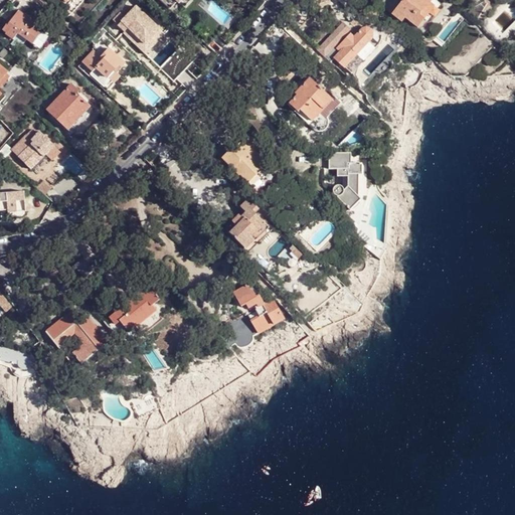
[(159,0),(169,9),(177,1),(179,3),(181,0),(159,0)]
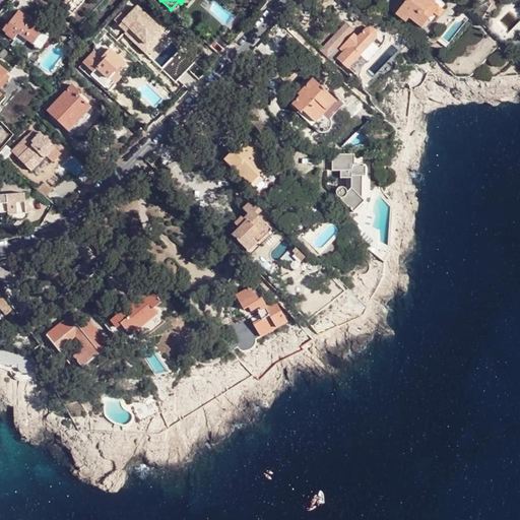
[(434,0),(407,0),(397,13),(406,21),(409,18),(421,28),(429,20),(431,22),(445,5),(444,3),(436,2),(434,0)]
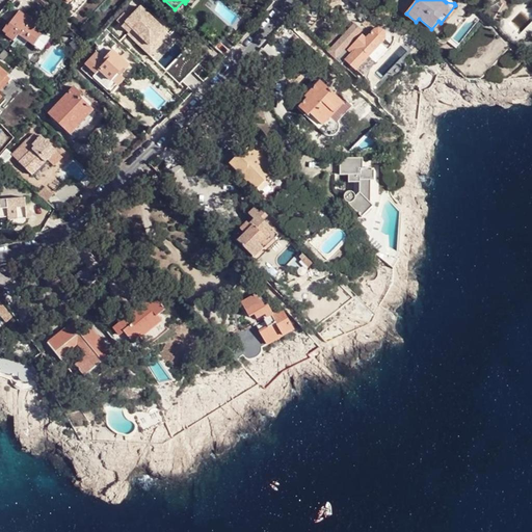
[(301,3),(296,9),(300,14),(307,7),(301,3)]
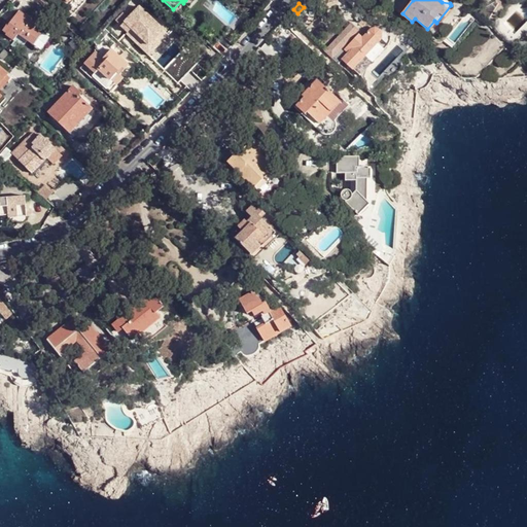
[(132,29),(135,32),(145,41),(150,37),(155,41),(165,32),(160,27),(160,26),(139,7),(129,19),(124,14),(117,22),(128,32),(132,29)]
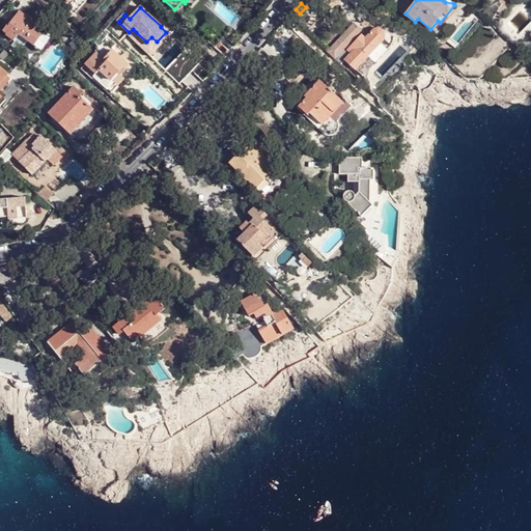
[(19,34),(35,45),(42,35),(34,30),(38,25),(19,11),(15,18),(14,18),(3,30),(7,33),(6,35),(15,39),(19,34)]
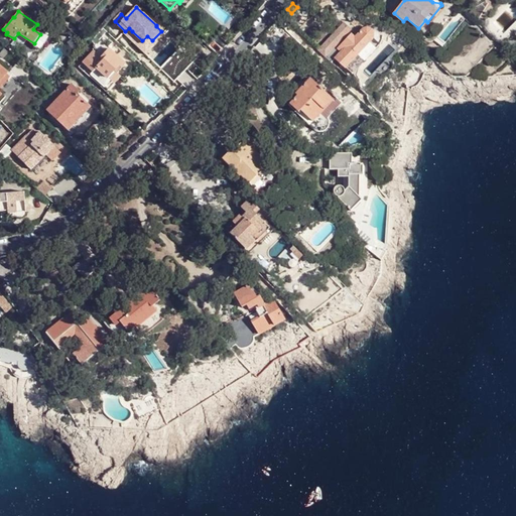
[(515,21),(505,33),(508,36),(515,31),(515,30),(515,21)]
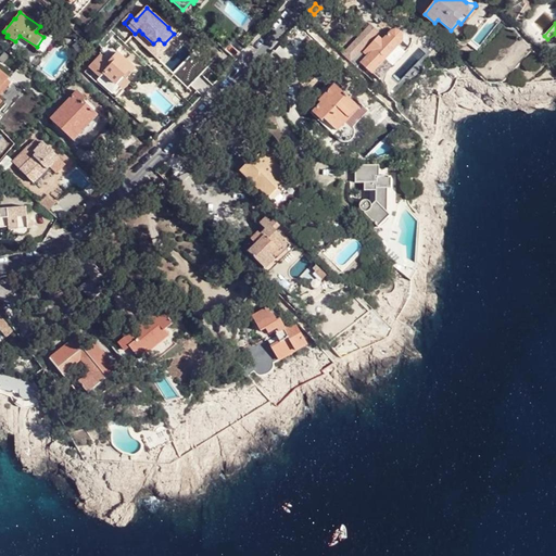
[(388,58),(394,64),(395,65),(406,52),(399,46),(403,40),(403,38),(403,36),(403,35),(402,34),(401,32),(399,30),(396,30),(393,30),(392,32),(383,39),(380,36),(363,54),(366,58),(362,63),(373,74),(388,58)]
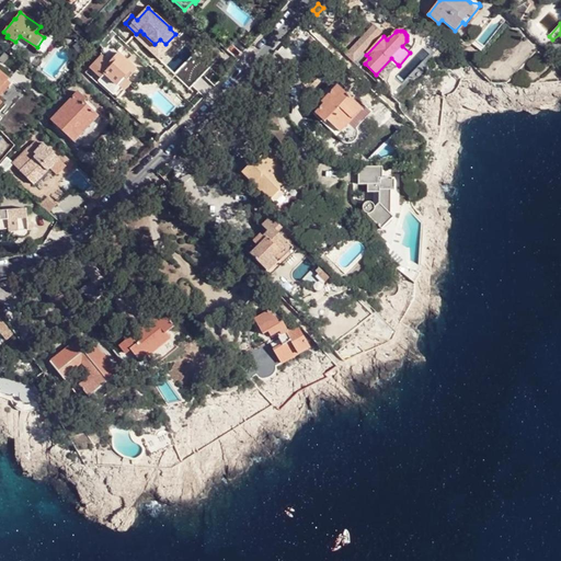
[(231,32),(219,44),(232,57),(244,45),(231,32)]
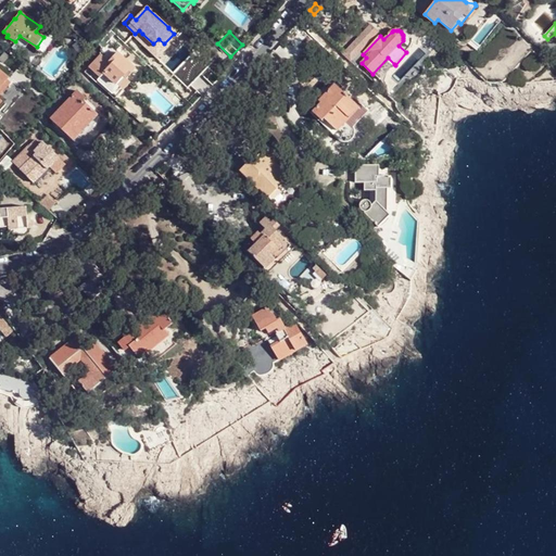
[(43,37),(37,47),(41,51),(49,41),(43,37)]
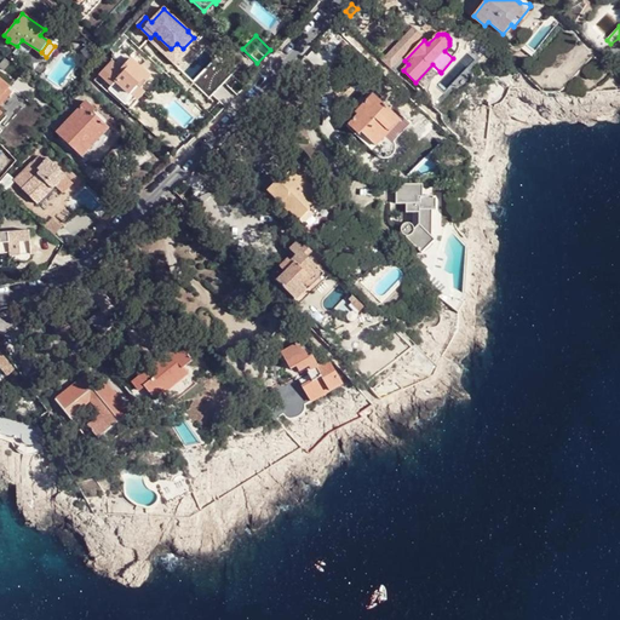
[(150,78),(131,59),(121,69),(116,64),(103,78),(112,87),(110,90),(131,109),(138,102),(130,95),(138,86),(142,89),(150,78)]
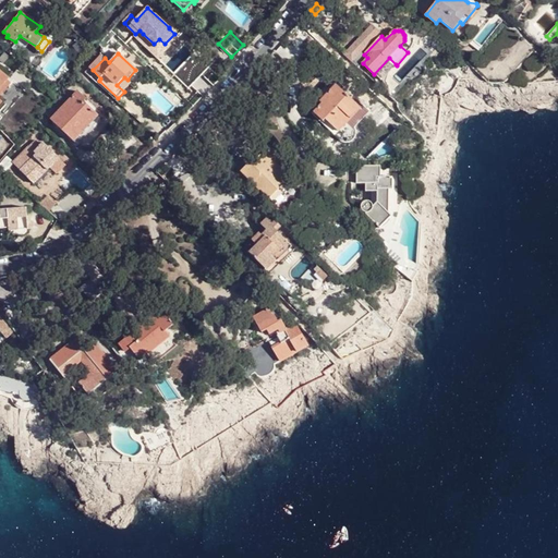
[(191,56),(176,69),(182,75),(196,62),(191,56)]
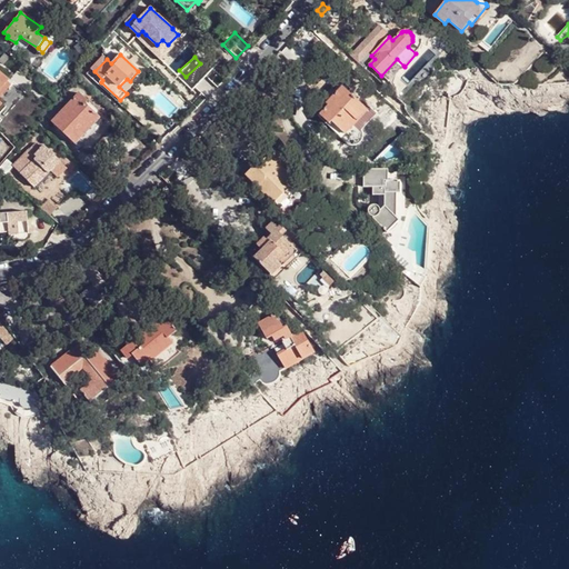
[(388,81),(403,66),(397,59),(381,76),(388,81)]
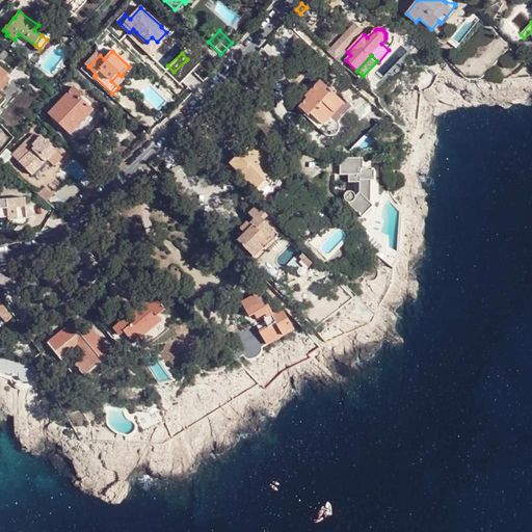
[(0,90),(11,78),(8,75),(0,83),(0,90)]
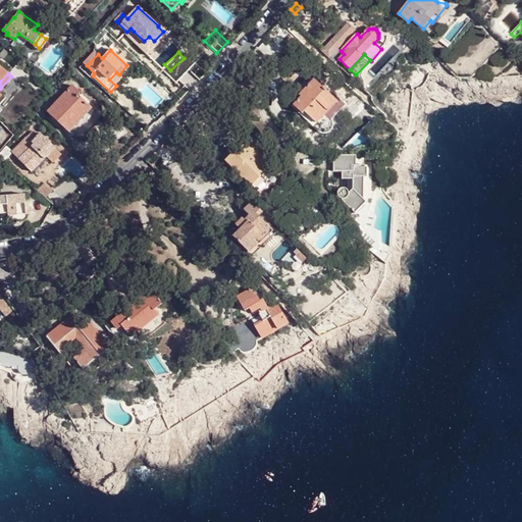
[(300,95),(302,98),(294,105),(319,131),(321,132),(323,133),(325,133),(327,132),(328,132),(330,129),(332,127),(332,126),(332,124),(332,122),(331,120),(330,119),(329,117),(345,102),(338,97),(335,99),(315,80),(300,95)]
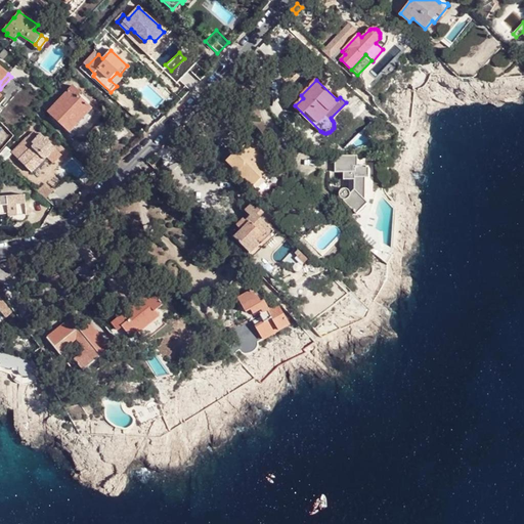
[(56,103),(50,110),(48,113),(69,132),(74,136),(96,112),(79,94),(81,93),(73,86),(56,103)]
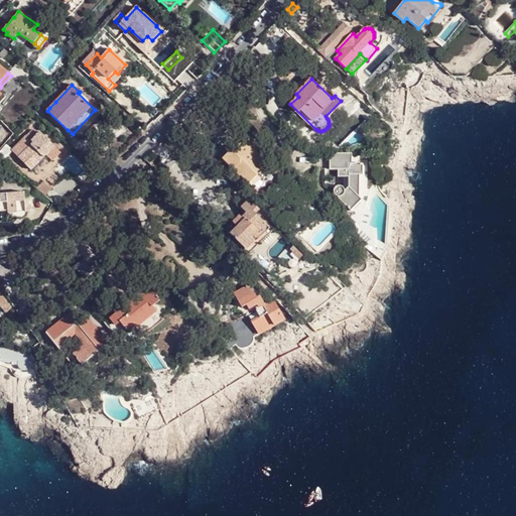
[(46,104),(49,108),(55,102),(51,98),(46,104)]
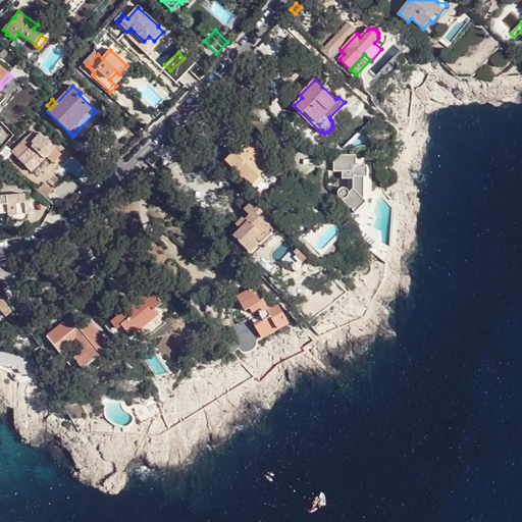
[(52,162),(61,153),(37,128),(28,137),(27,138),(12,152),(32,171),(47,157),(52,162)]
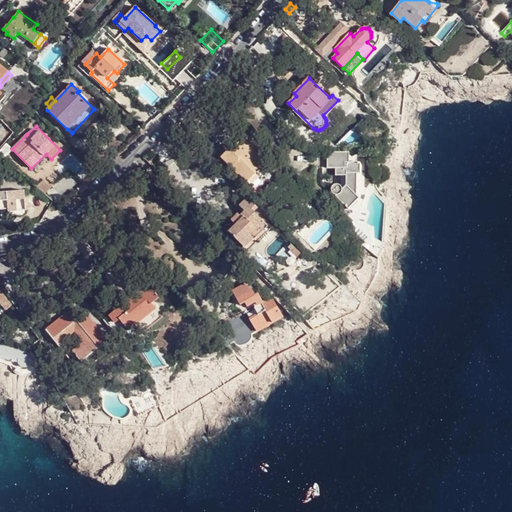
[(248,181),(261,168),(267,162),(243,138),(232,149),(230,147),(222,156),(239,174),(240,173),(248,181)]
